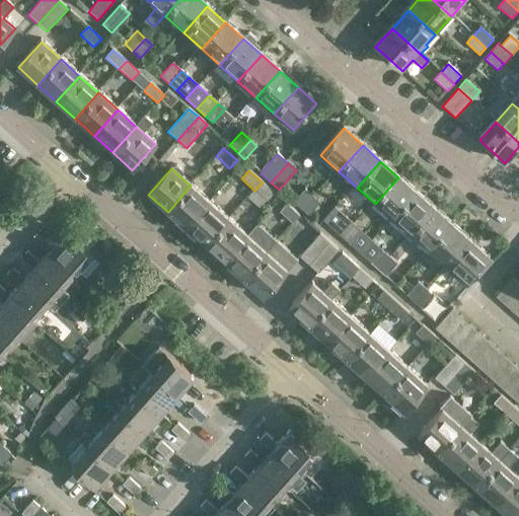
[(398,177),(375,204),(393,220),(417,194),(398,177)]
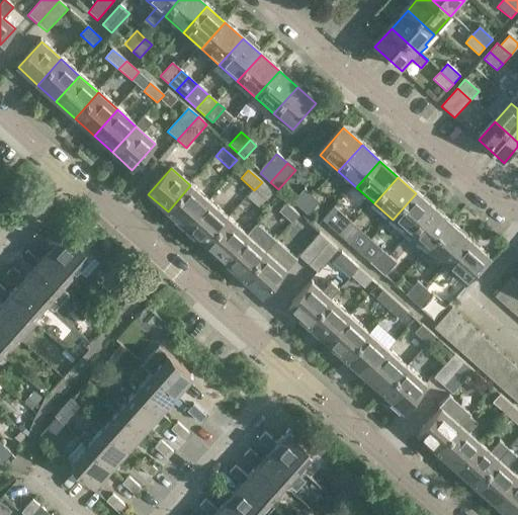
[(262,182),(254,190),(267,201),(274,193),(262,182)]
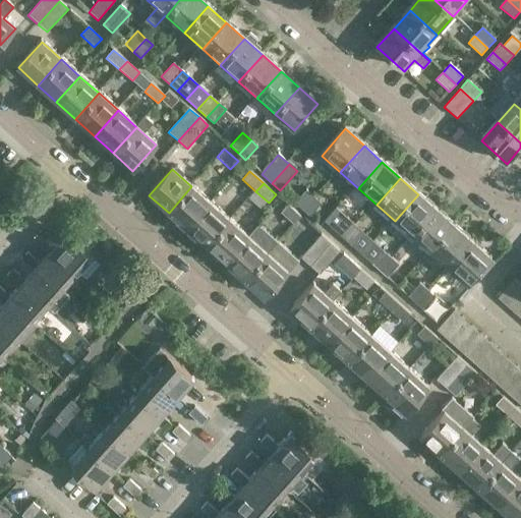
[(191,186),(169,213),(187,230),(211,204),(191,186)]
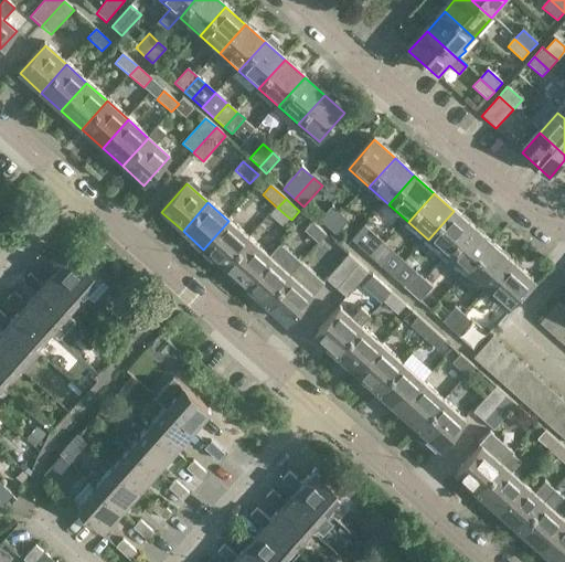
[(330,231),(343,215),(332,207),(319,221),(330,231)]
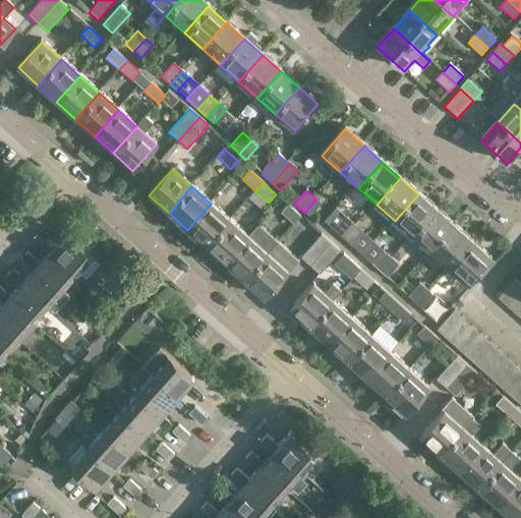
[(418,194),(395,221),(413,236),(437,210),(418,194)]
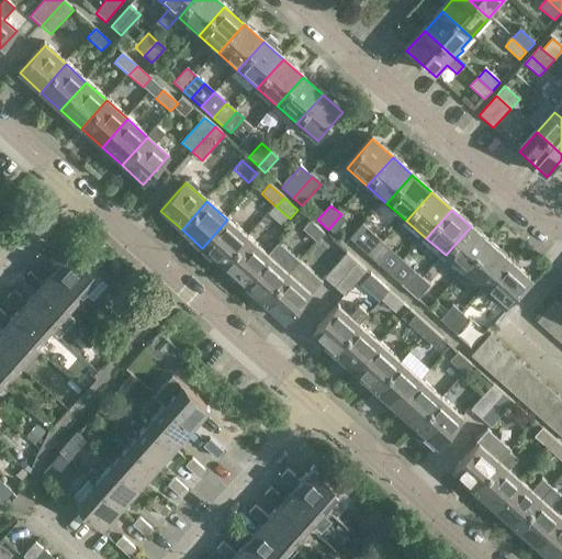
[(328,230),(334,235),(347,220),(341,214),(328,230)]
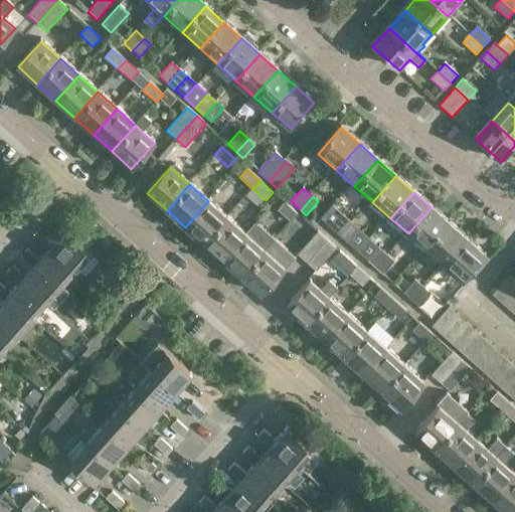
[(208,201),(185,227),(204,243),(227,218),(208,201)]
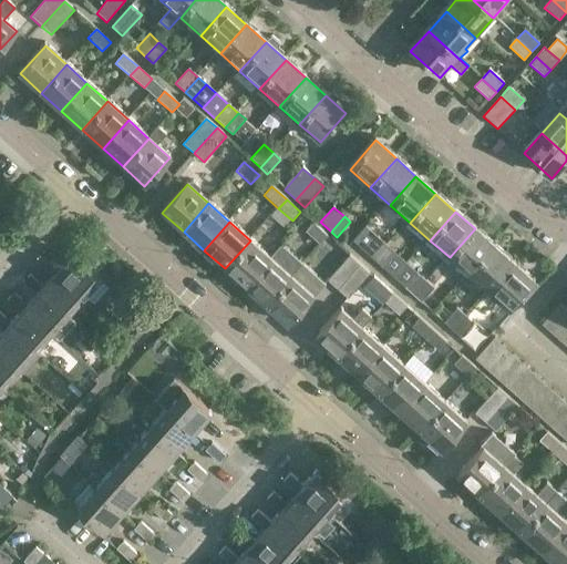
[(328,236),(313,223),(305,232),(320,245),(328,236)]
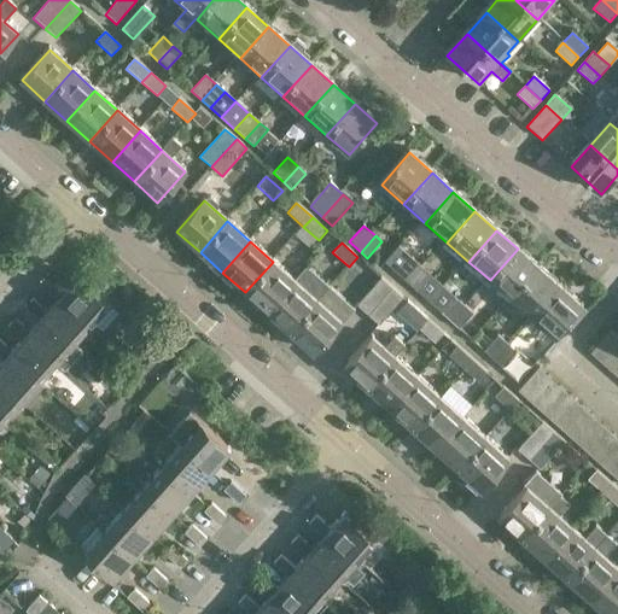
[(518,249),(490,280),(512,299),(540,268),(518,249)]
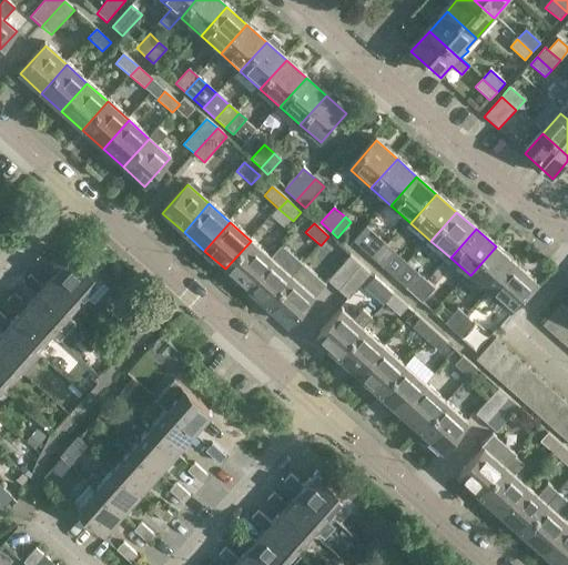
[(375,262),(388,248),(378,238),(365,253),(375,262)]
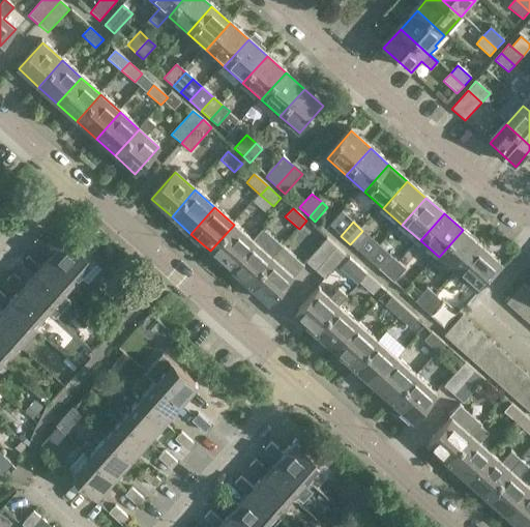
[(234,225),(210,251),(230,268),(254,241),(253,241),(234,225)]
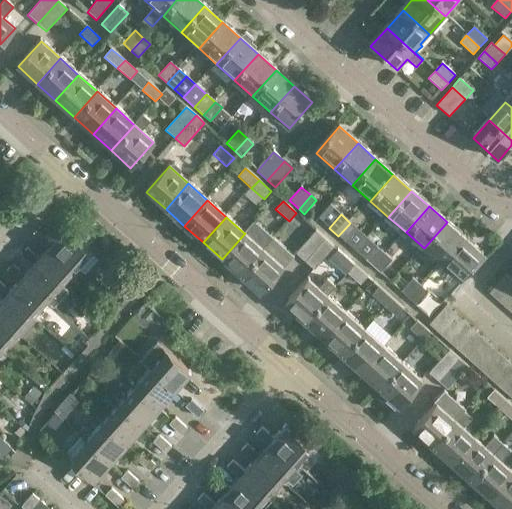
[(245,233),(222,259),(240,276),(273,239),(254,222),(244,233),(245,233)]
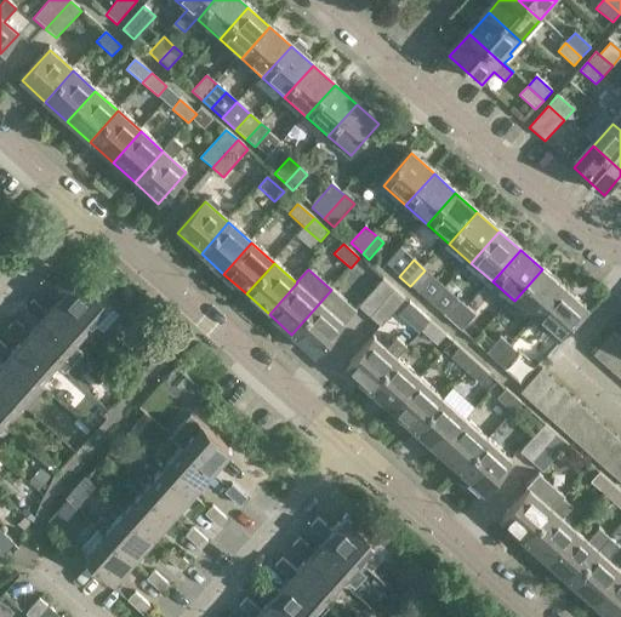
[(542,269),(514,301),(535,320),(564,289),(542,269)]
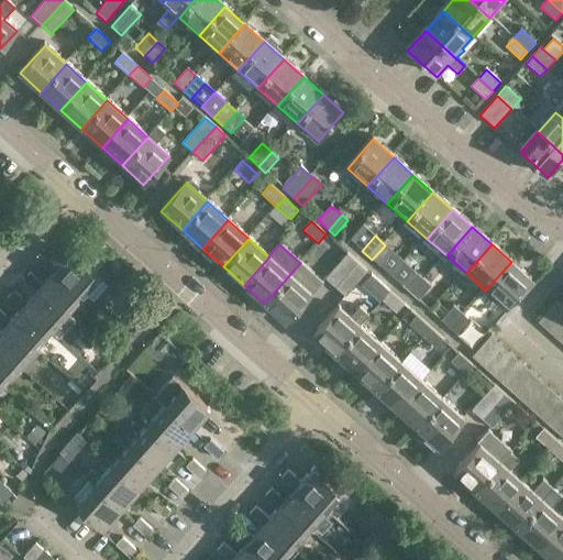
[(372,260),(378,265),(392,251),(385,245),(372,260)]
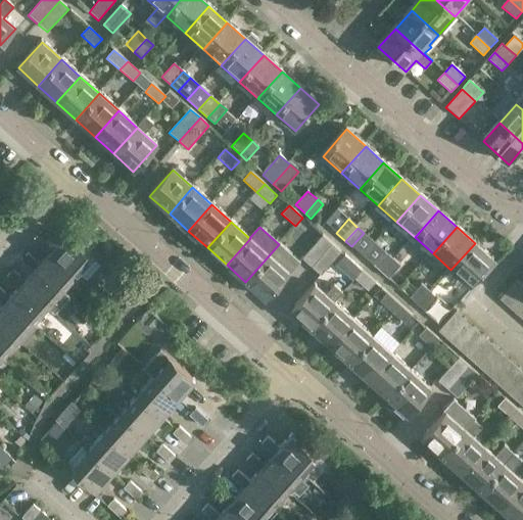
[(373,266),(385,252),(364,233),(351,246),(373,266)]
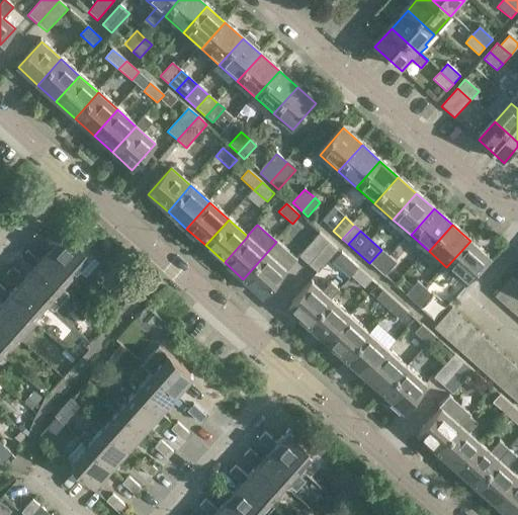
[(35,243),(49,254),(51,251),(76,273),(77,273),(85,280),(100,263),(67,234),(55,247),(41,236),(35,243)]
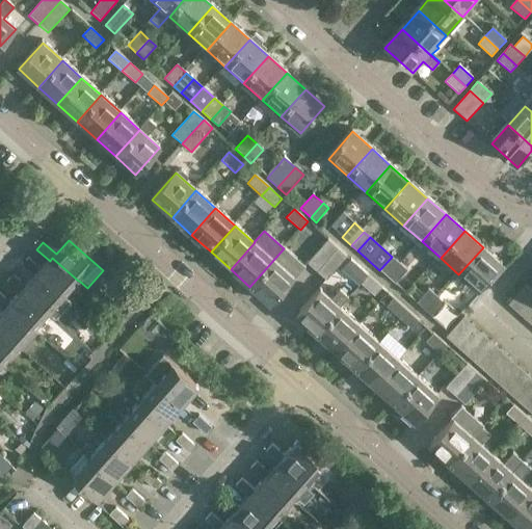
[(338,249),(327,240),(307,264),(317,272),(338,249)]
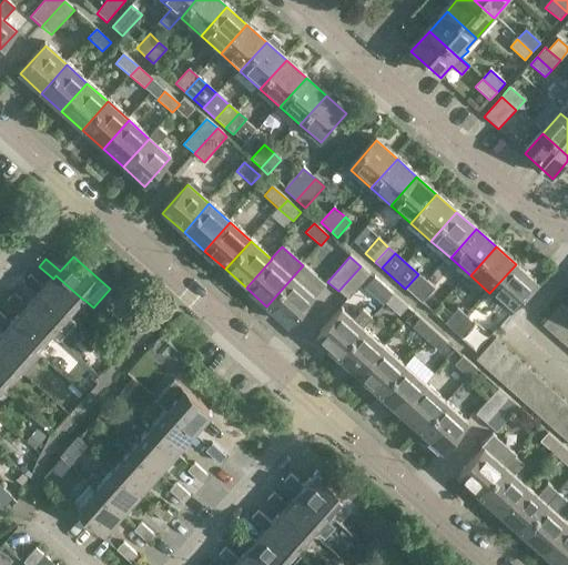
[(516,264),(489,293),(510,312),(536,283),(516,264)]
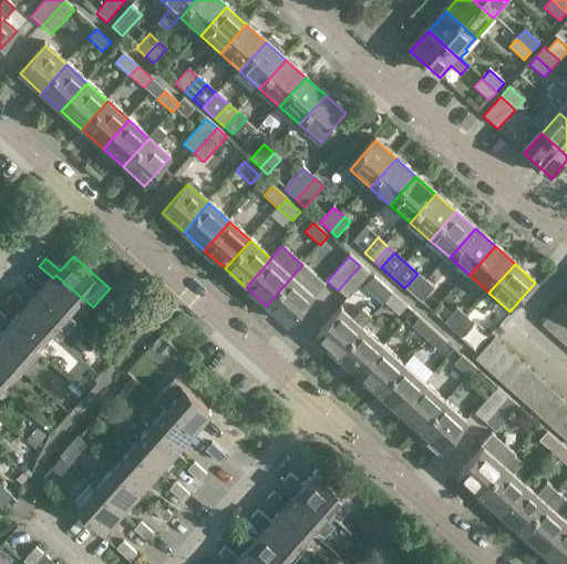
[(302,265),(266,306),(288,325),(313,296),(315,298),(326,286),(302,265)]
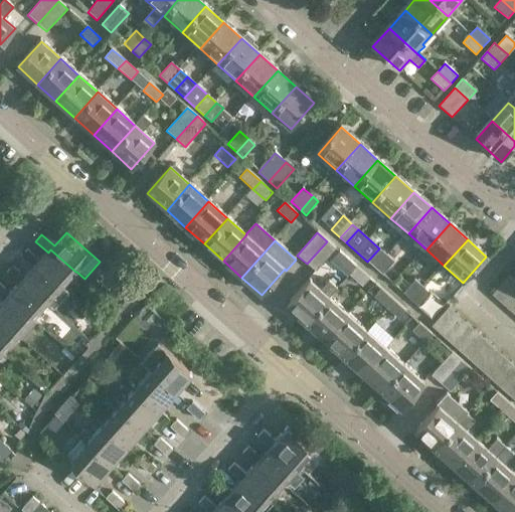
[(327,241),(307,264),(316,272),(336,248),(327,241)]
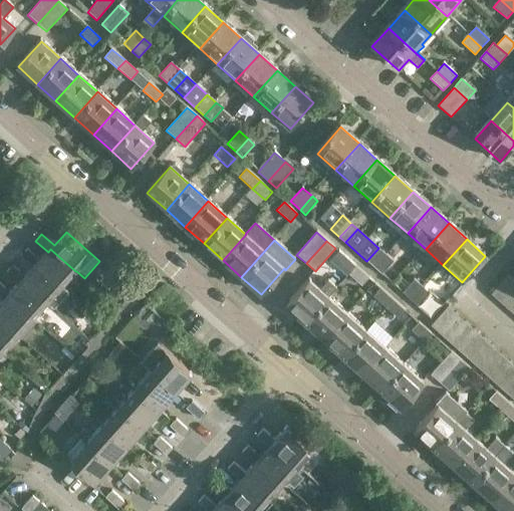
[(375,269),(388,256),(378,248),(366,261),(375,269)]
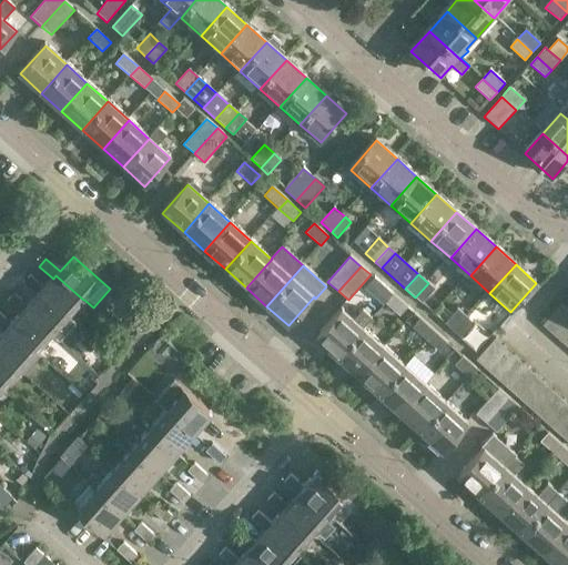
[(56,275),(53,279),(43,289),(30,276),(22,285),(37,298),(40,293),(68,319),(83,300),(56,275)]
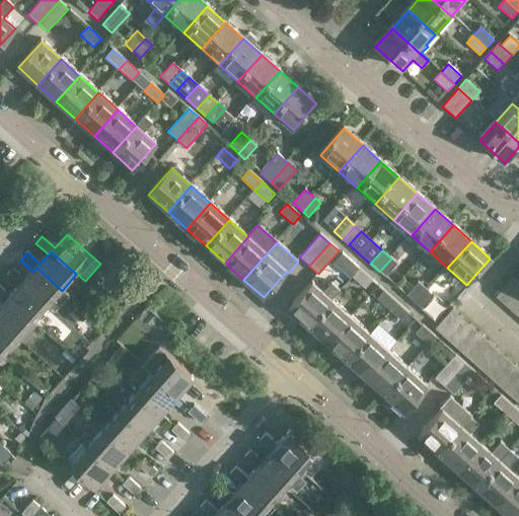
[(351,279),(359,269),(342,254),(334,264),(351,279)]
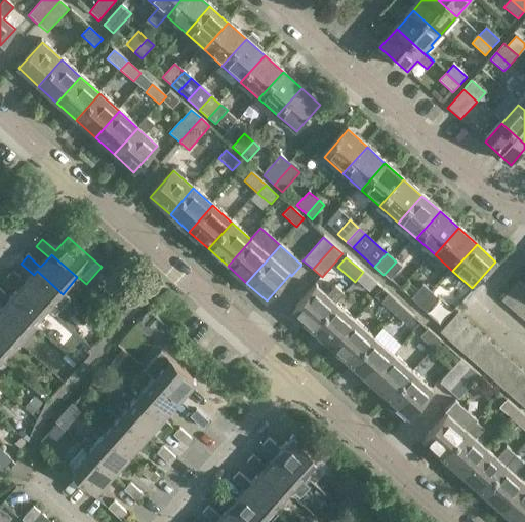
[(384,275),(391,281),(402,267),(396,262),(384,275)]
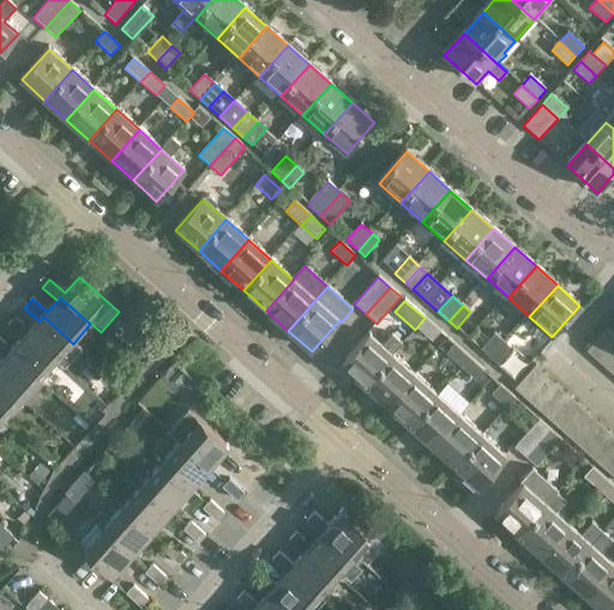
[(43,316),(40,321),(29,332),(14,319),(7,327),(22,340),(25,337),(55,363),(64,370),(80,351),(73,344),(43,316)]
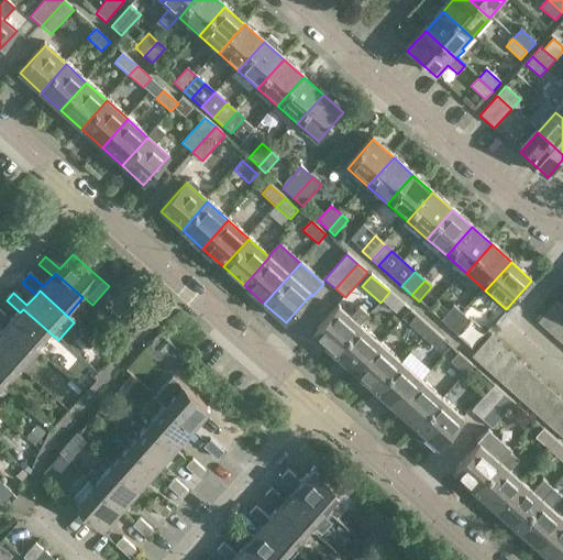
[(405,306),(390,293),(383,302),(397,315),(405,306)]
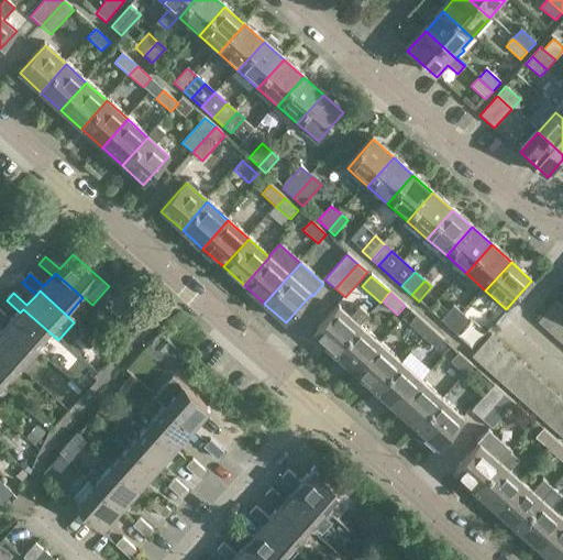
[(155,298),(148,305),(157,313),(164,305),(155,298)]
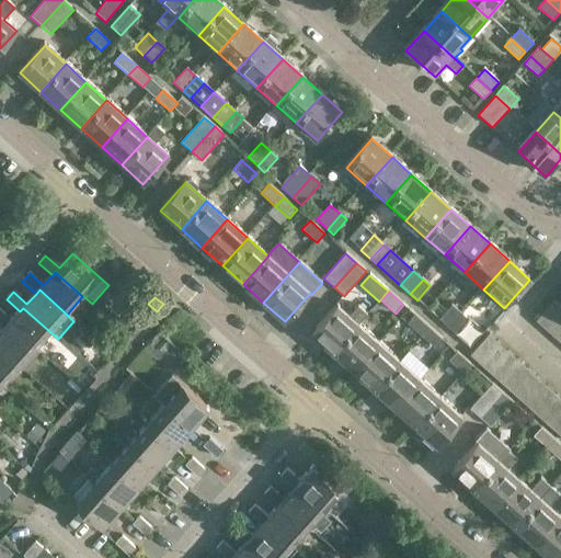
[(560,307),(554,302),(536,321),(547,332),(560,316),(560,307)]
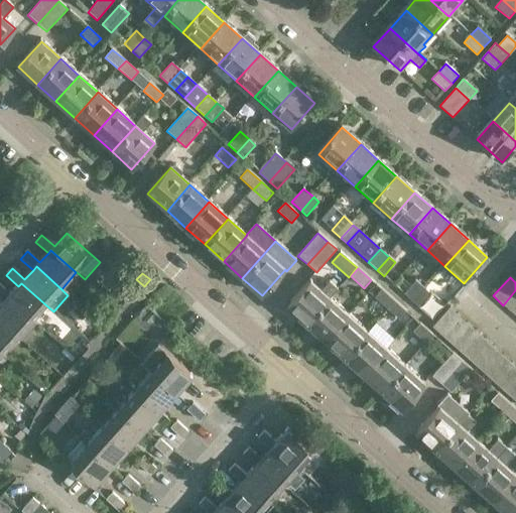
[(412,302),(425,288),(416,280),(403,294),(412,302)]
